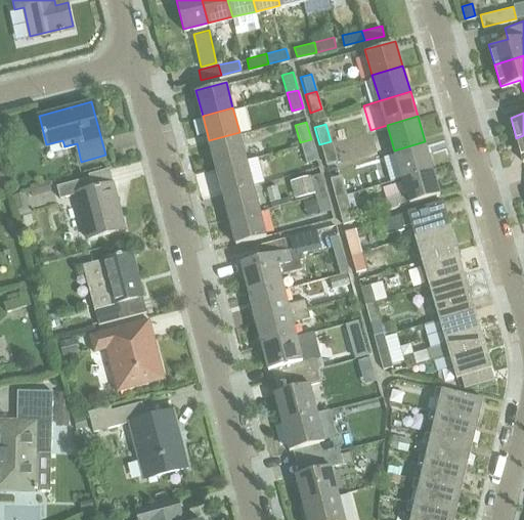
[(239,132),(209,140),(216,165),(246,157),(239,132)]
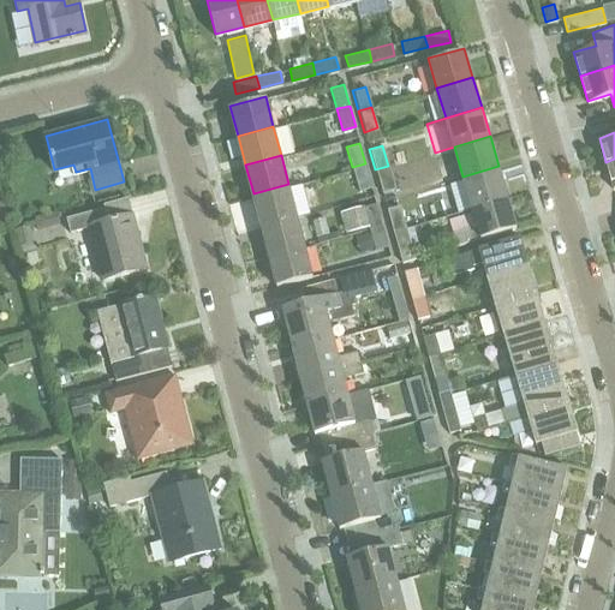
[(365,163),(352,167),(358,189),(371,185),(365,163)]
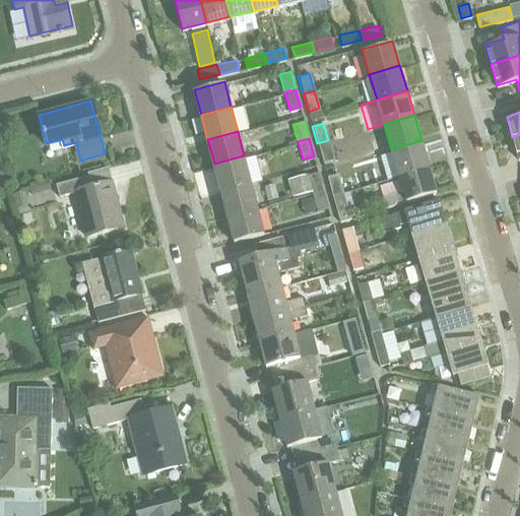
[(333,157),(328,140),(317,143),(322,160),(333,157)]
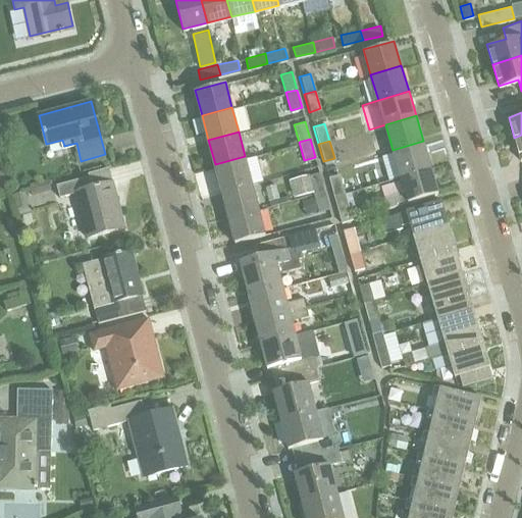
[(430,165),(423,141),(393,150),(400,174),(430,165)]
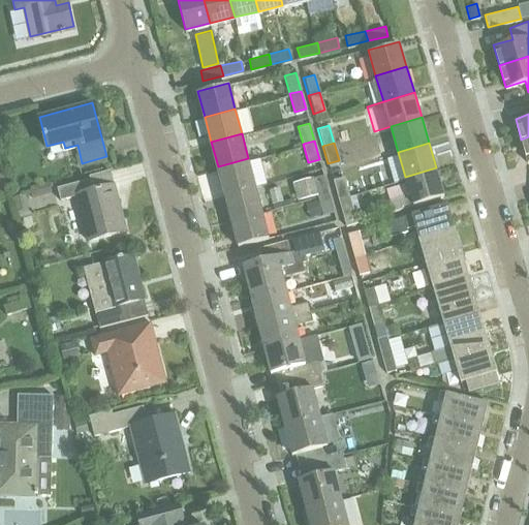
[(255,184),(248,158),(218,166),(224,192),(255,184)]
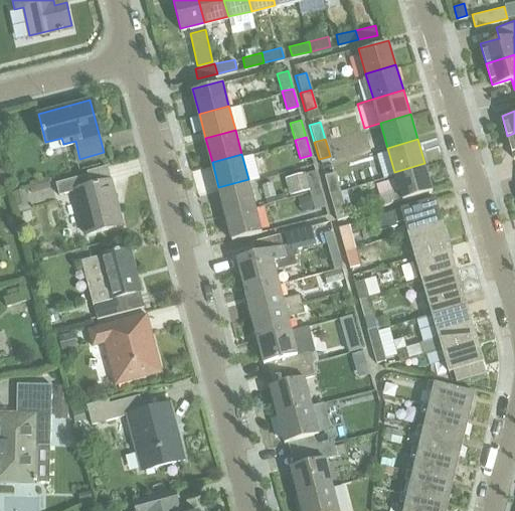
[(394,172),(398,187),(377,193),(381,204),(402,197),(432,188),(424,163),(394,172)]
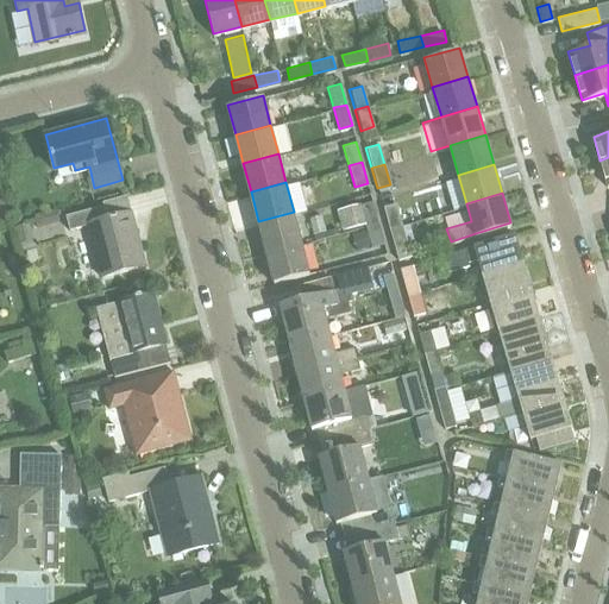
[(364,224),(377,221),(371,200),(358,203),(364,224)]
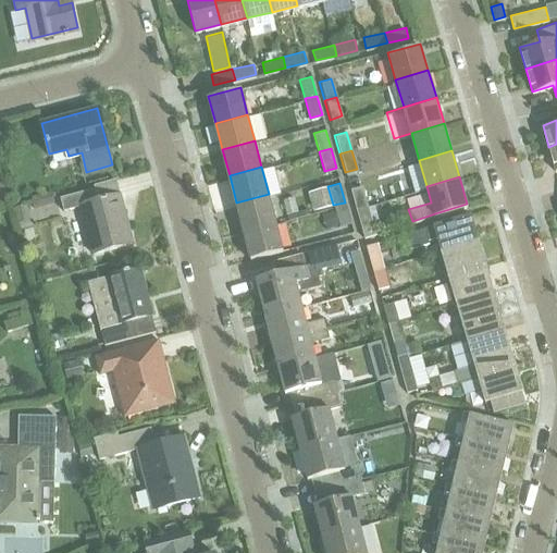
[(355,207),(367,204),(361,185),(349,188),(355,207)]
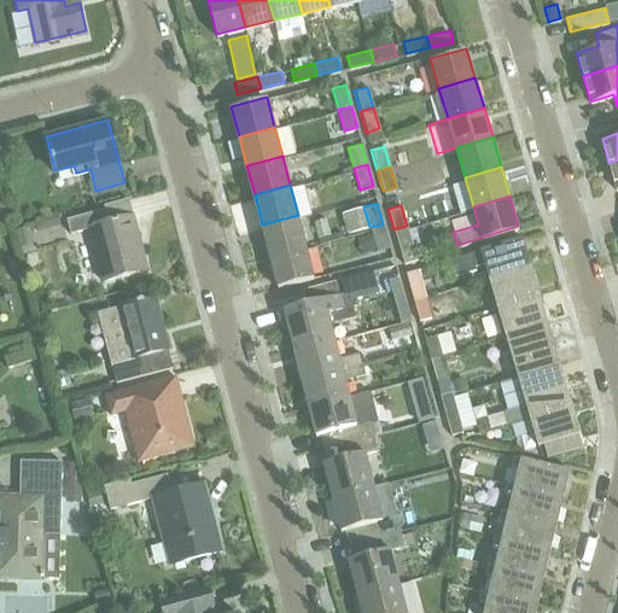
[(105,206),(66,217),(71,231),(89,226),(104,278),(147,266),(133,214),(109,221),(105,206)]
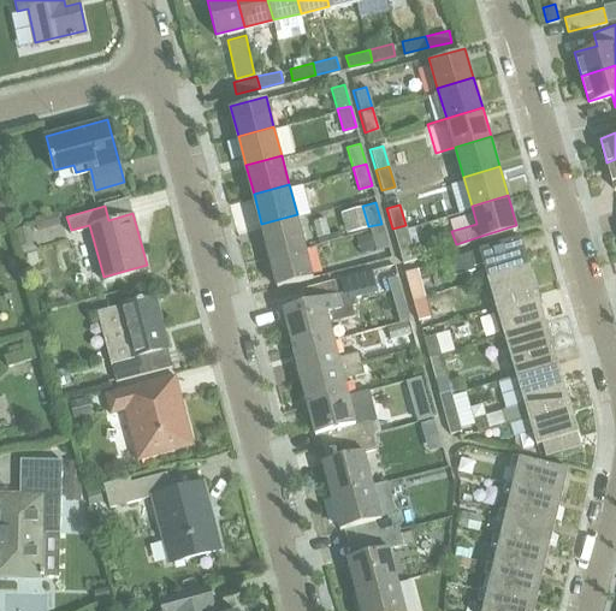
[(362,206),(339,212),(344,232),(368,226),(362,206)]
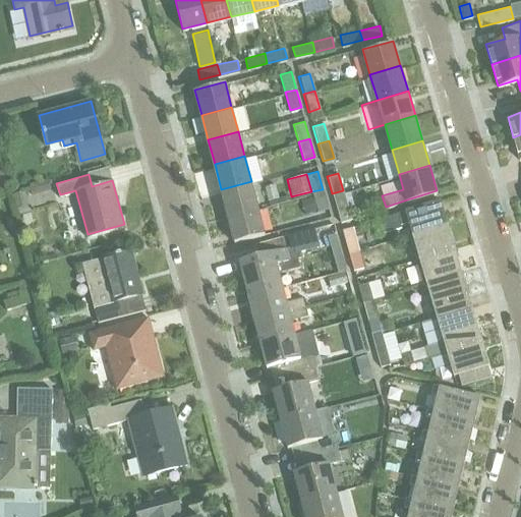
[(251,181),(221,189),(228,215),(257,207),(251,181)]
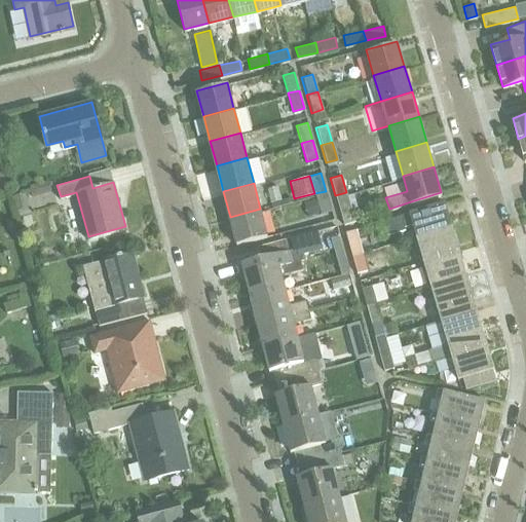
[(31,194),(35,208),(58,201),(52,187),(31,194)]
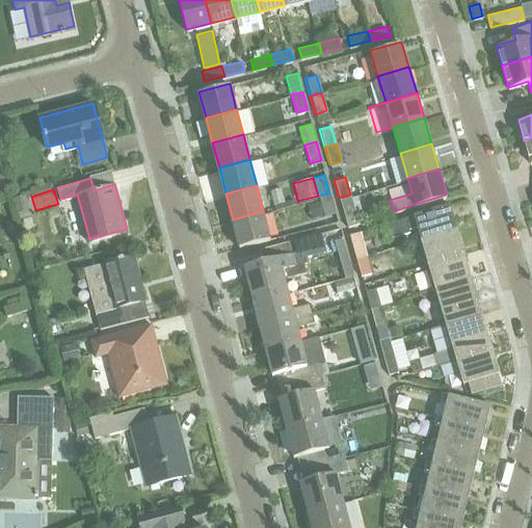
[(335,211),(329,193),(318,195),(323,214),(335,211)]
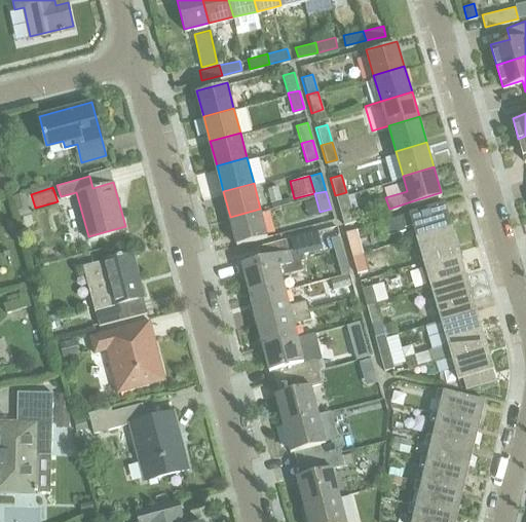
[(346,192),(335,195),(340,213),(343,223),(358,219),(351,210),(346,192)]
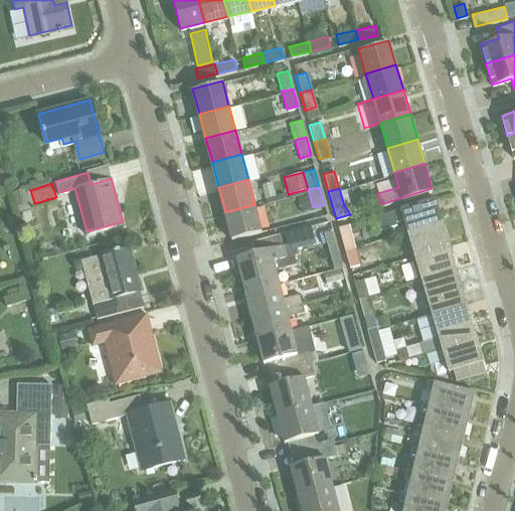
[(24,189),(12,192),(16,206),(28,203),(24,189)]
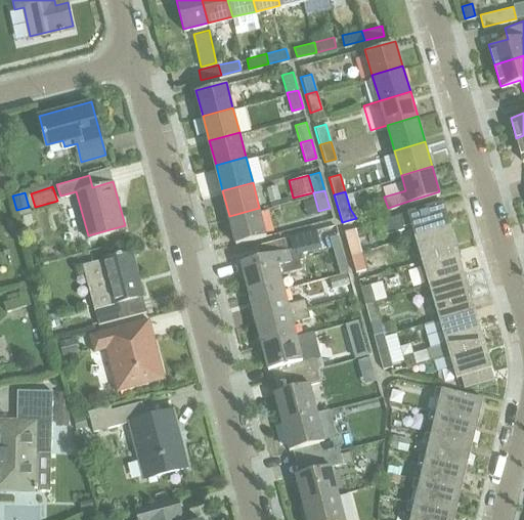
[(314,198),(302,201),(306,213),(317,210),(314,198)]
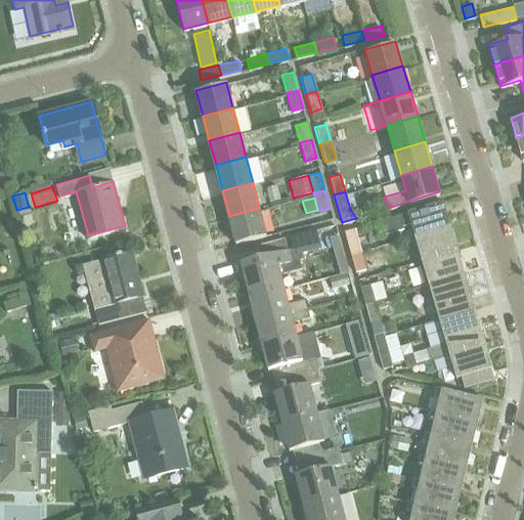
[(442,201),(406,211),(381,219),(384,232),(402,227),(401,224),(409,222),(413,235),(449,224),(442,201)]
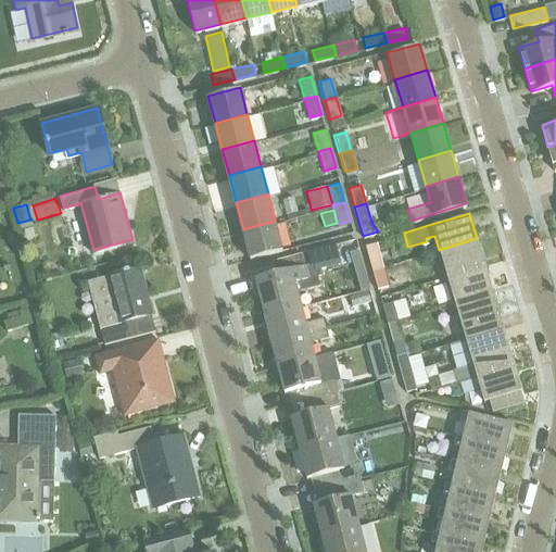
[(282,248),(275,221),(243,229),(251,256),(282,248)]
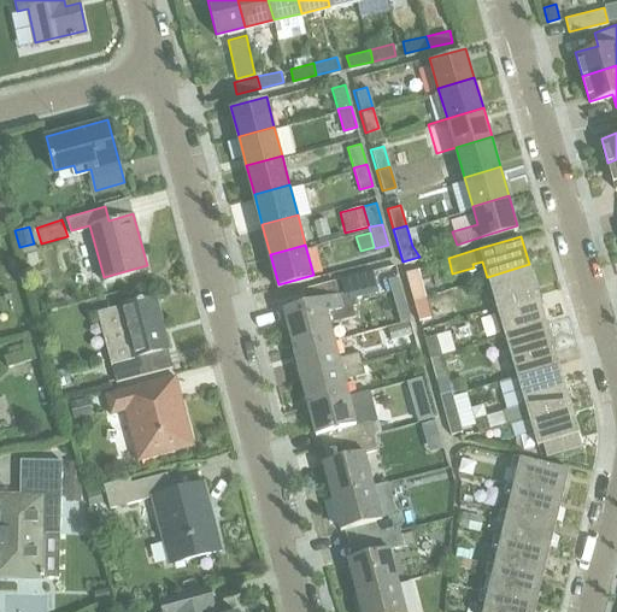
[(538,293),(529,264),(487,277),(495,305),(538,293)]
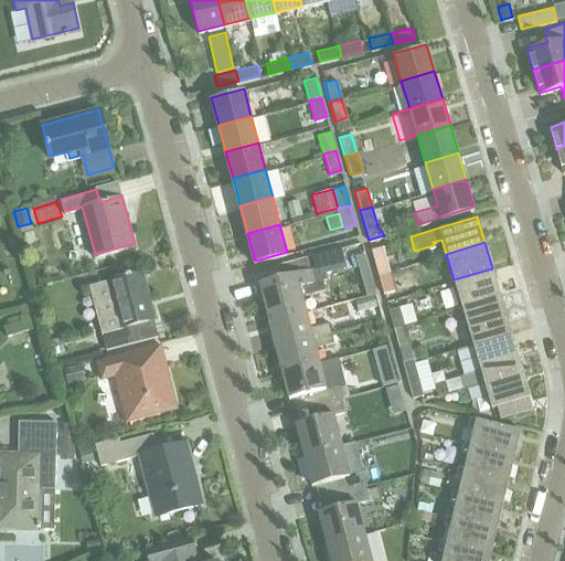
[(372,249),(379,273),(388,270),(384,254),(382,245),(372,249)]
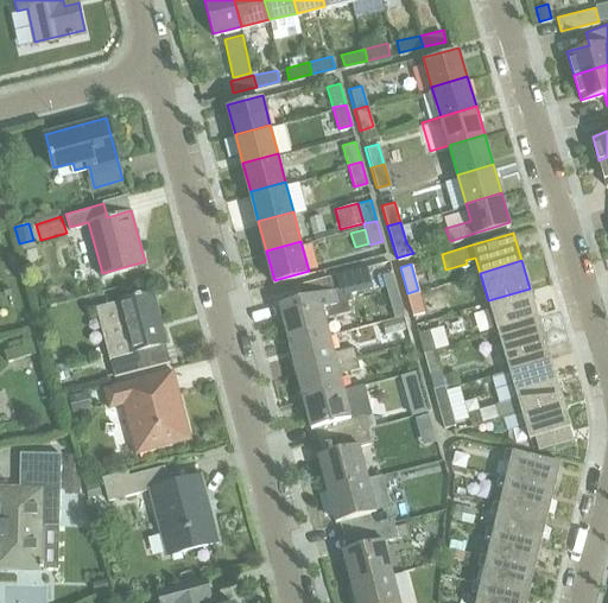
[(341,272),(330,274),(334,287),(344,285),(347,293),(365,289),(359,267),(341,272)]
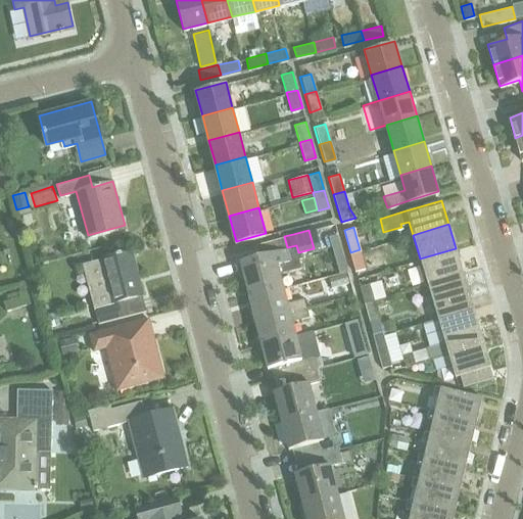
[(258,254),(240,260),(243,270),(249,294),(283,286),(280,272),(297,268),(301,267),(298,252),(296,245),(287,247),(284,236),(262,242),(255,243),(258,254)]
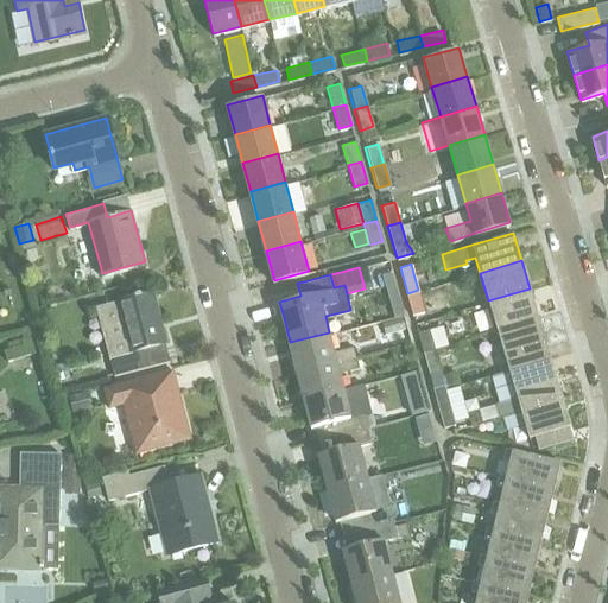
[(530,289),(488,300),(496,328),(538,315),(530,289)]
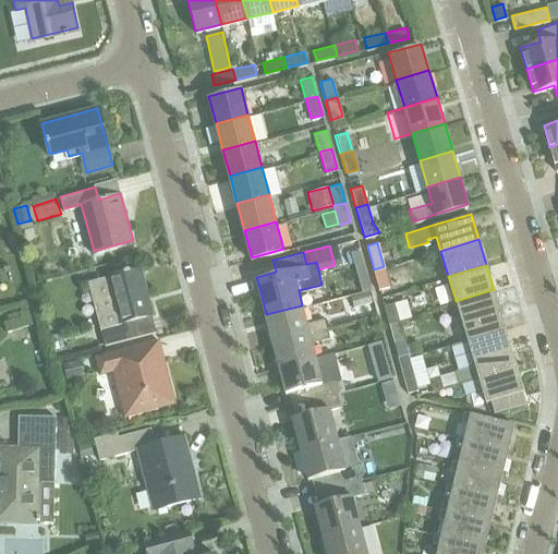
[(384,266),(374,269),(379,289),(389,286),(385,269),(384,266)]
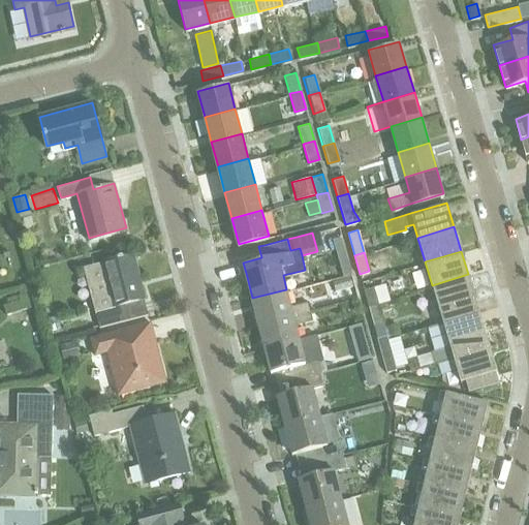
[(148,312),(144,297),(145,297),(132,253),(84,266),(100,326),(129,317),(148,312)]
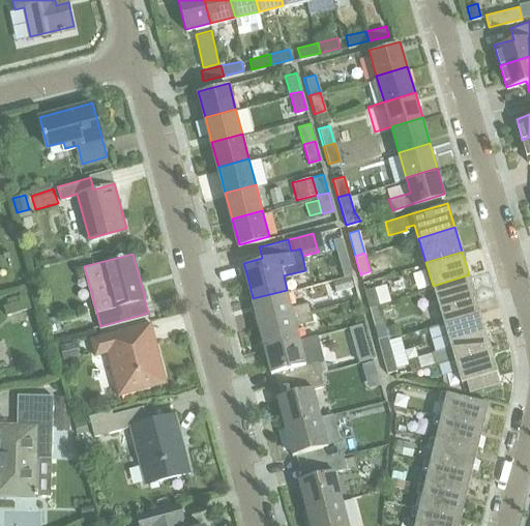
[(469,274),(433,286),(439,309),(443,321),(479,311),(475,298),(469,274)]
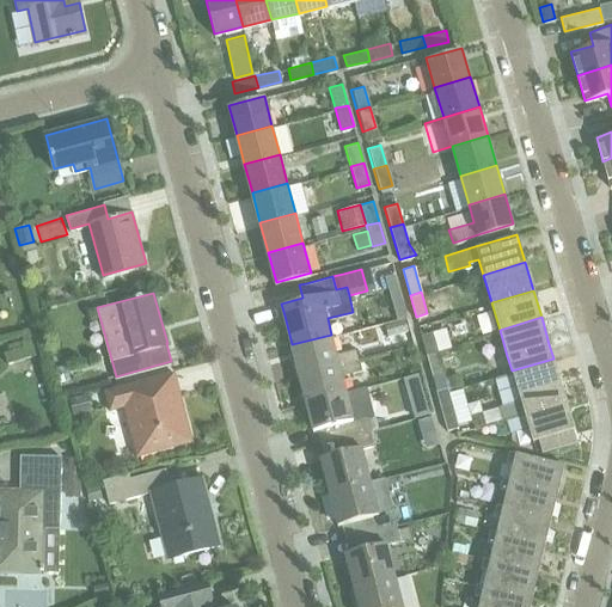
[(404,320),(385,326),(389,337),(408,332),(404,320)]
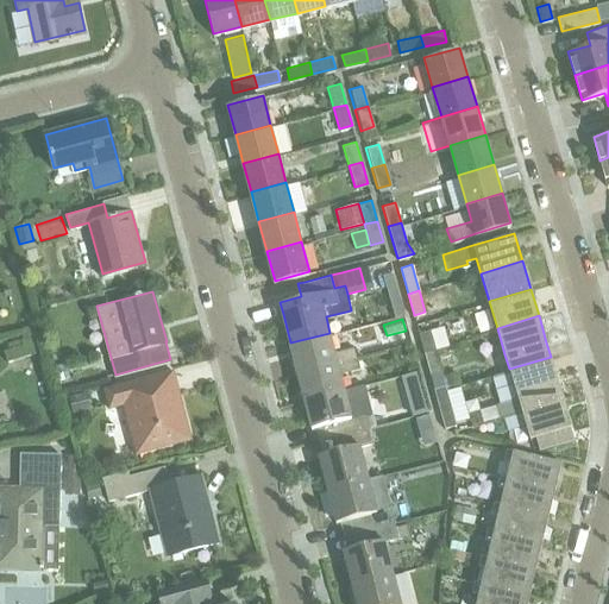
[(425,351),(435,348),(429,329),(419,332),(425,351)]
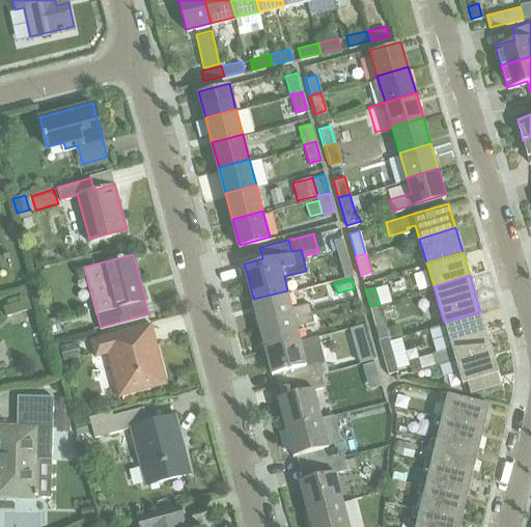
[(287,290),(253,299),(259,324),(312,310),(310,300),(291,305),(287,290)]
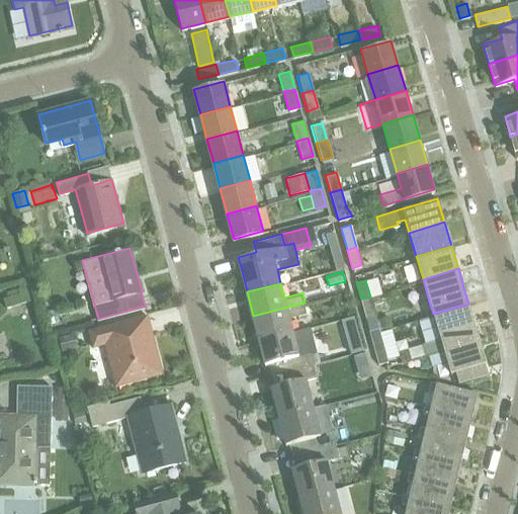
[(28,287),(16,290),(20,304),(32,301),(28,287)]
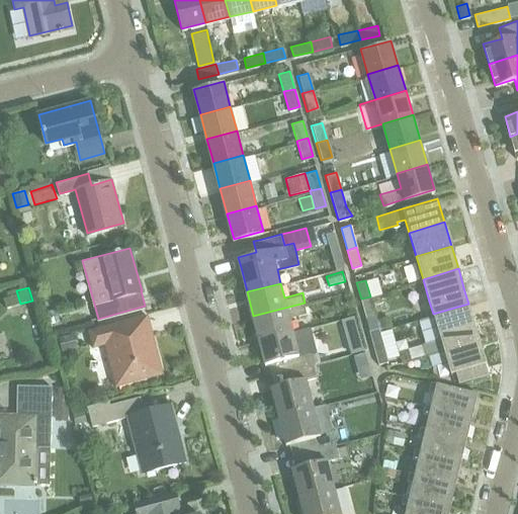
[(374,313),(370,296),(361,298),(365,315),(374,313)]
